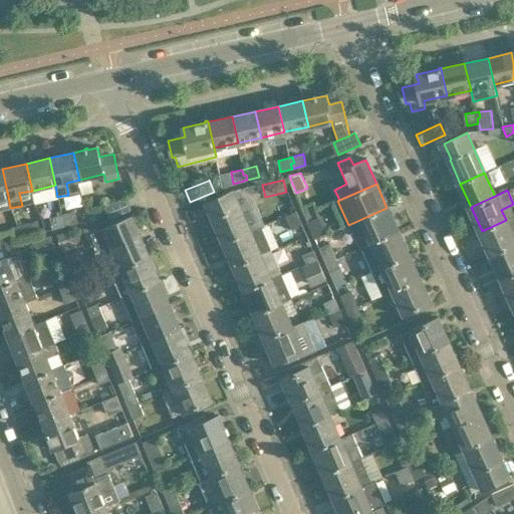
[(249,230),(232,191),(209,201),(216,217),(214,218),(225,242),(250,231),(249,230)]
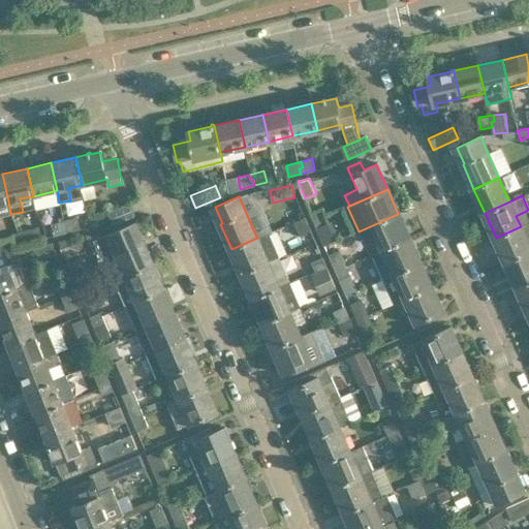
[(129,205),(107,214),(113,225),(134,216),(129,205)]
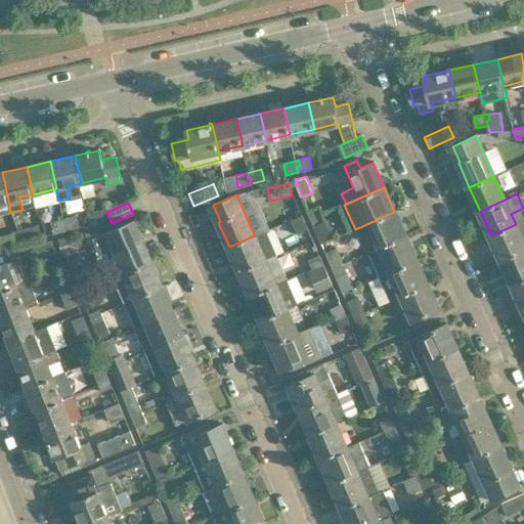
[(320,207),(309,212),(315,225),(326,220),(320,207)]
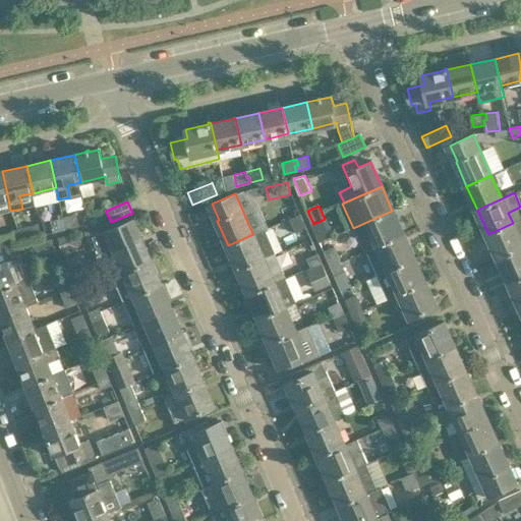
[(403,234),(392,211),(353,228),(363,250),(365,249),(365,251),(403,234)]
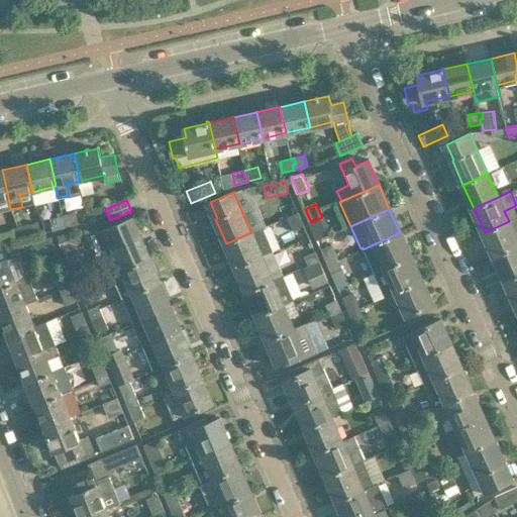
[(299,212),(289,216),(294,229),(305,225),(299,212)]
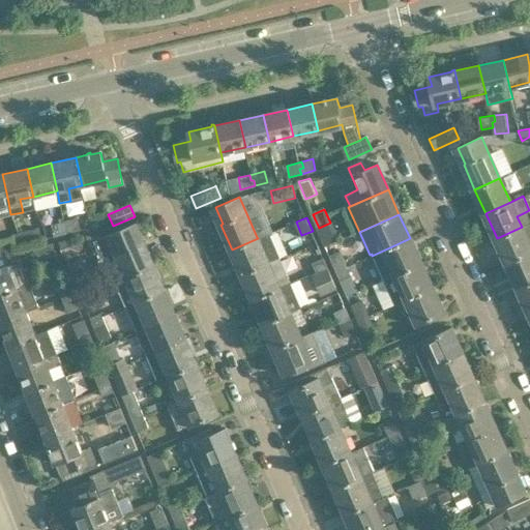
[(79,231),(76,218),(62,222),(64,228),(67,228),(68,233),(79,231)]
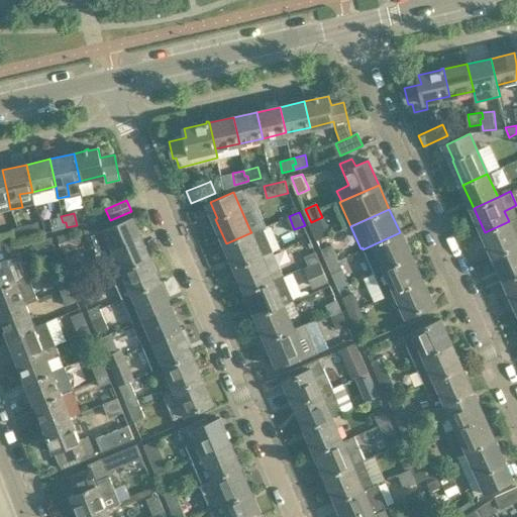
[(63,222),(61,216),(48,219),(52,231),(67,227),(66,222),(63,222)]
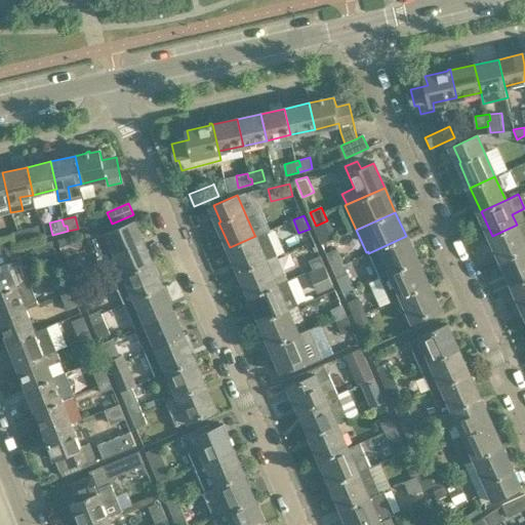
[(524,220),(517,225),(492,236),(503,260),(524,250),(524,220)]
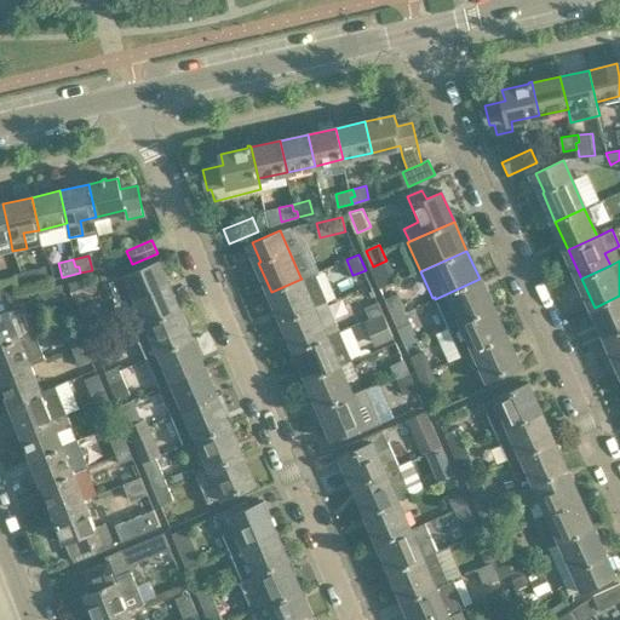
[(178,310),(158,262),(109,283),(118,303),(126,299),(138,328),(178,310)]
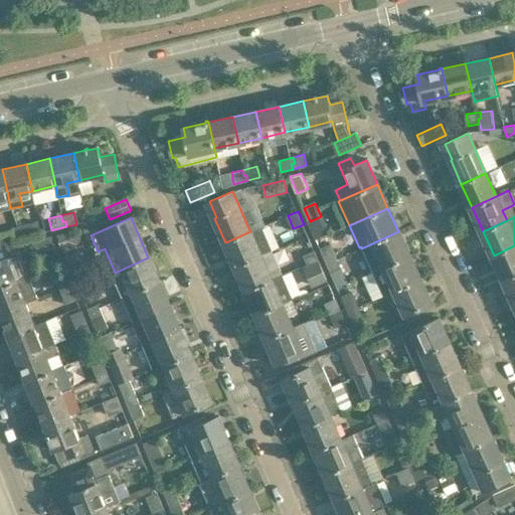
[(38,221),(24,224),(26,230),(28,230),(29,235),(40,232),(38,221)]
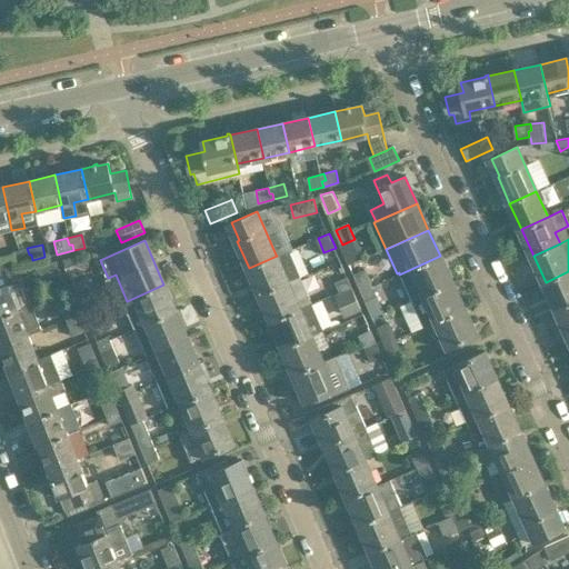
[(29,255),(27,248),(13,251),(17,265),(32,260),(31,255),(29,255)]
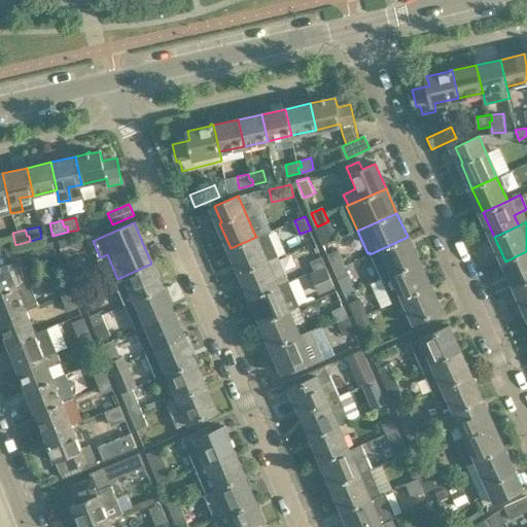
[(267,232),(255,236),(256,237),(231,248),(241,273),(278,256),(267,232)]
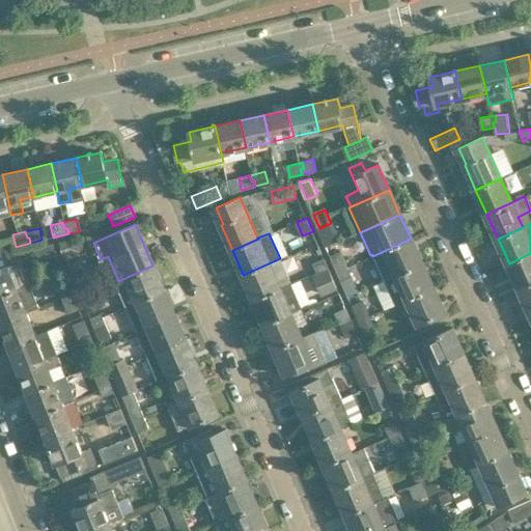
[(58,242),(65,258),(81,251),(74,235),(58,242)]
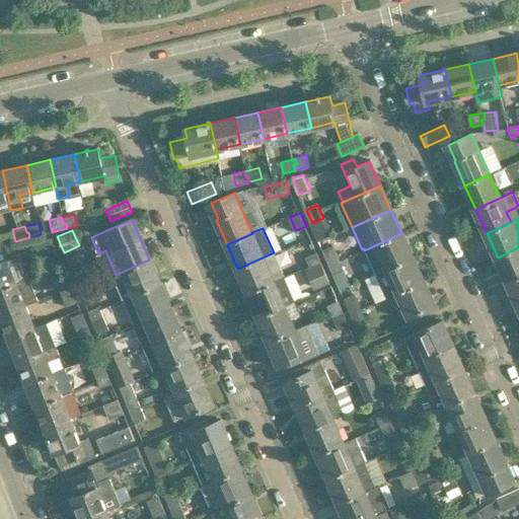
[(413,257),(401,233),(364,250),(375,274),(375,273),(386,268),(387,269),(413,257)]
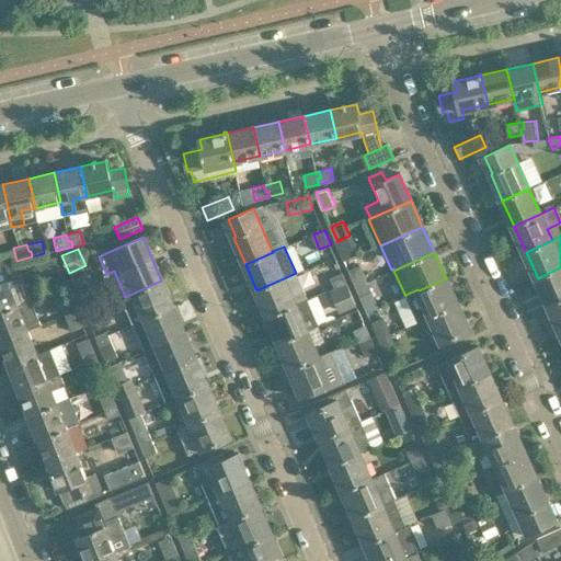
[(55,255),(36,264),(42,275),(59,267),(55,255)]
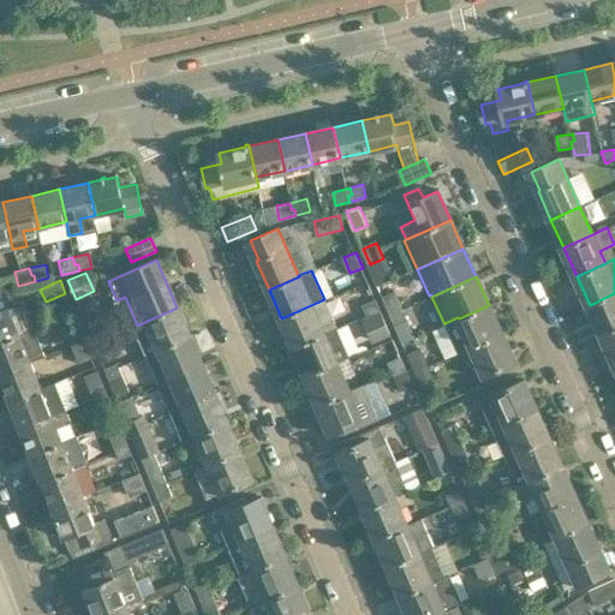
[(11,284),(0,287),(0,341),(19,334),(9,308),(18,304),(11,284)]
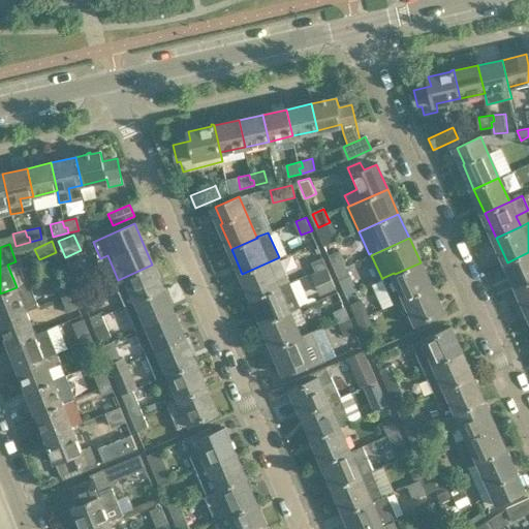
[(341,250),(330,254),(336,268),(341,266),(340,263),(346,260),(341,250)]
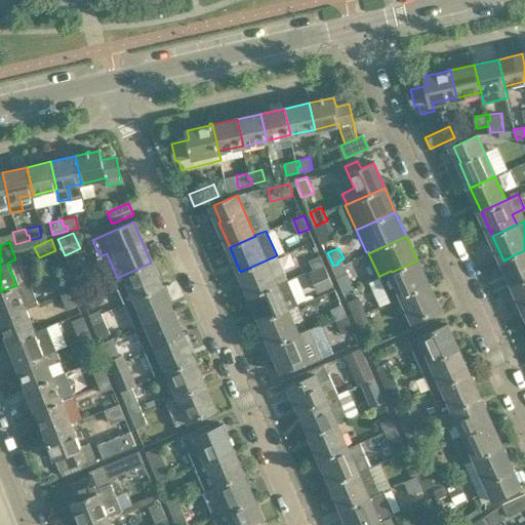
[(524,250),(503,260),(514,284),(524,279),(524,250)]
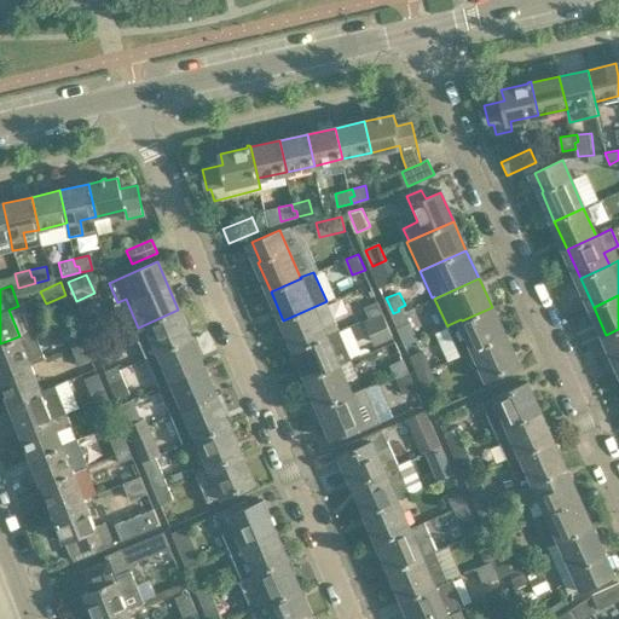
[(295,350),(339,330),(327,301),(283,320),(295,350)]
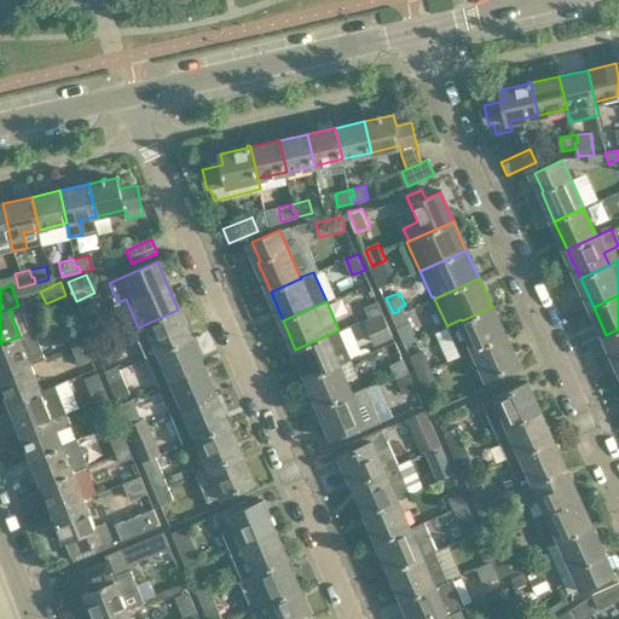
[(366,306),(370,317),(372,323),(380,320),(379,317),(385,314),(379,301),(366,306)]
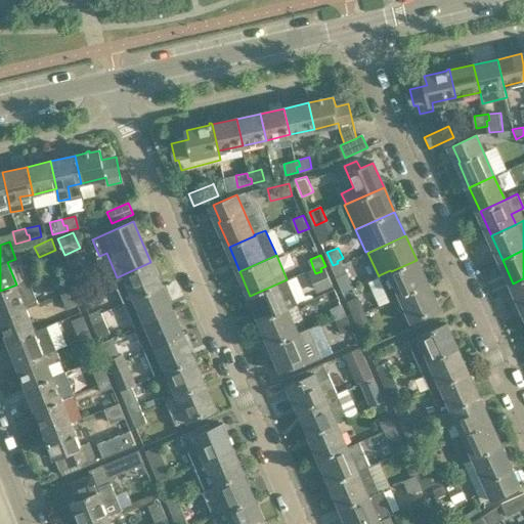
[(349,272),(343,258),(337,261),(338,263),(333,265),(338,276),(349,272)]
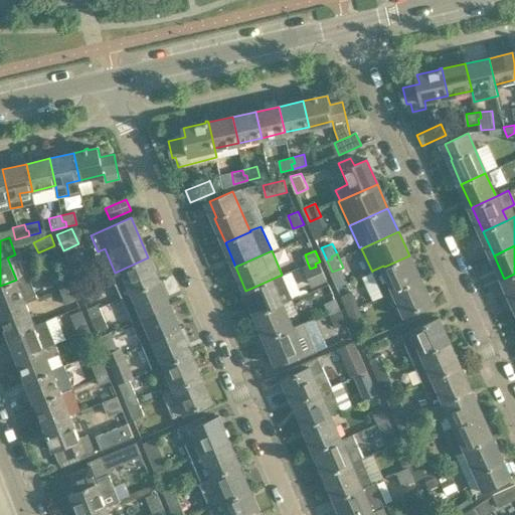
[(419,280),(409,255),(384,267),(383,266),(372,271),(383,295),(394,290),(394,291),(419,280)]
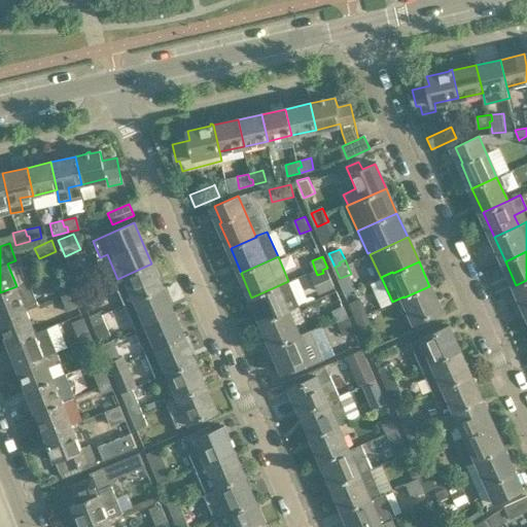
[(162,288),(151,264),(117,279),(113,280),(124,304),(137,299),(138,299),(162,288)]
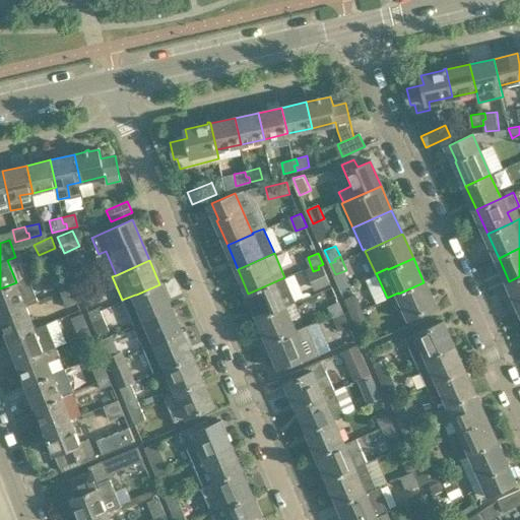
[(331,282),(329,277),(323,264),(318,266),(319,269),(313,271),(311,266),(306,269),(315,289),(331,282)]
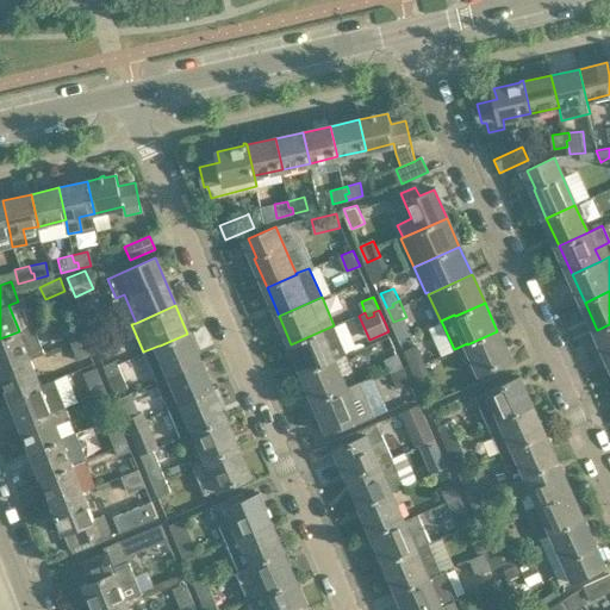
[(335,324),(334,325),(291,344),(303,373),(334,360),(332,359),(347,352),(335,324)]
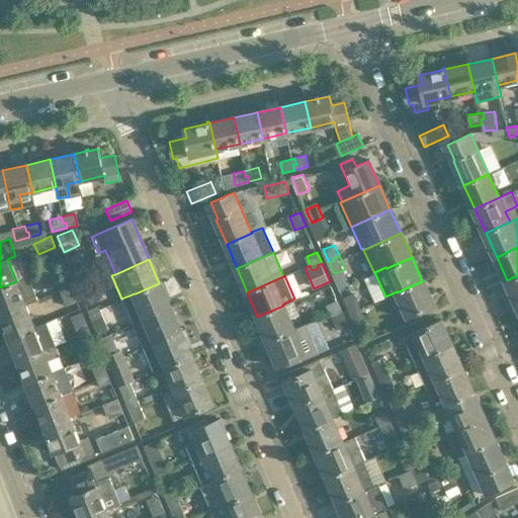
[(517,275),(507,280),(517,305),(517,275)]
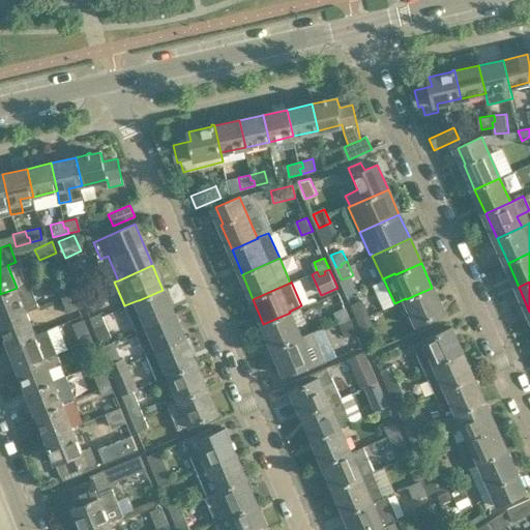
[(38,306),(29,284),(17,288),(0,294),(0,321),(0,322),(26,312),(38,306)]
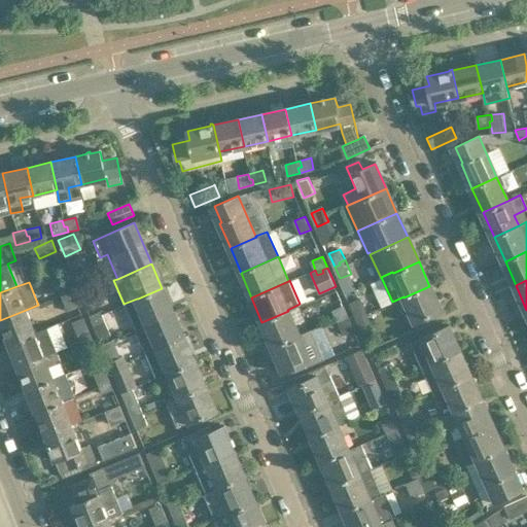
[(68,282),(57,287),(63,301),(68,299),(67,295),(73,293),(68,282)]
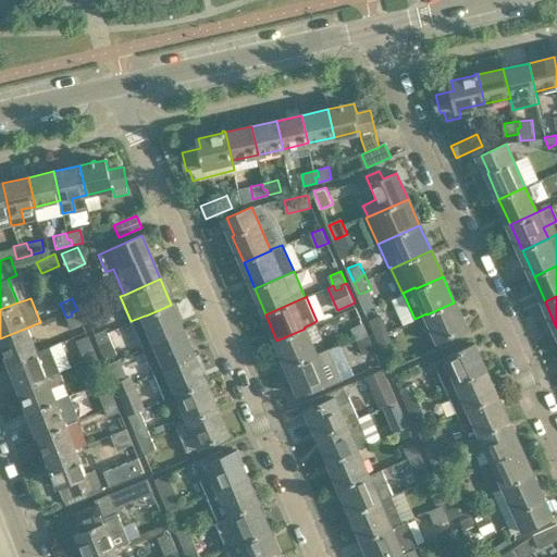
[(466,329),(454,302),(426,314),(438,341),(466,329)]
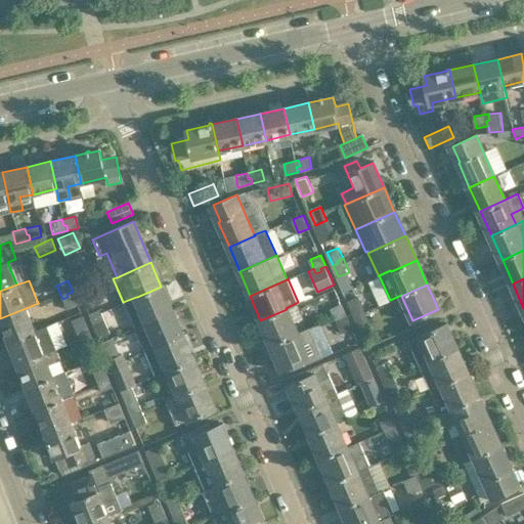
[(172,311),(161,287),(137,297),(136,297),(123,302),(134,326),(146,321),(147,322),(172,311)]
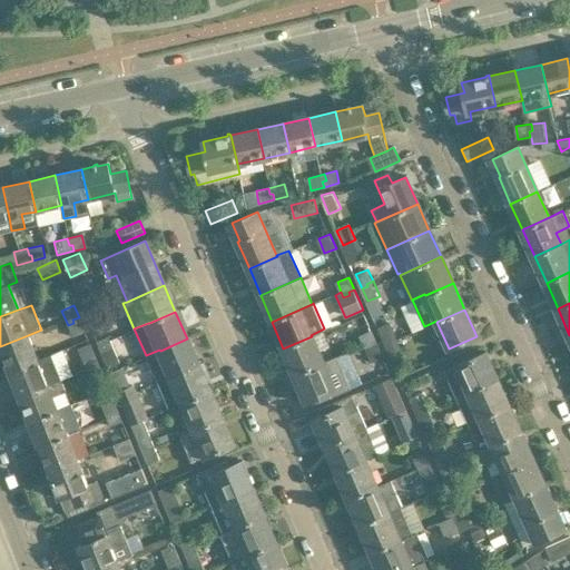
[(85,332),(79,317),(72,320),(74,323),(68,325),(72,337),(85,332)]
